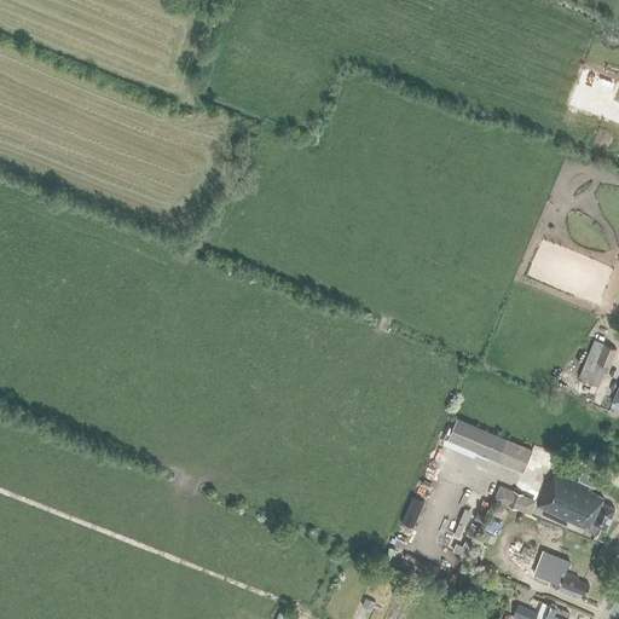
[(603,343),(594,340),(578,379),(599,386),(607,365),(608,365),(615,348),(603,343)]
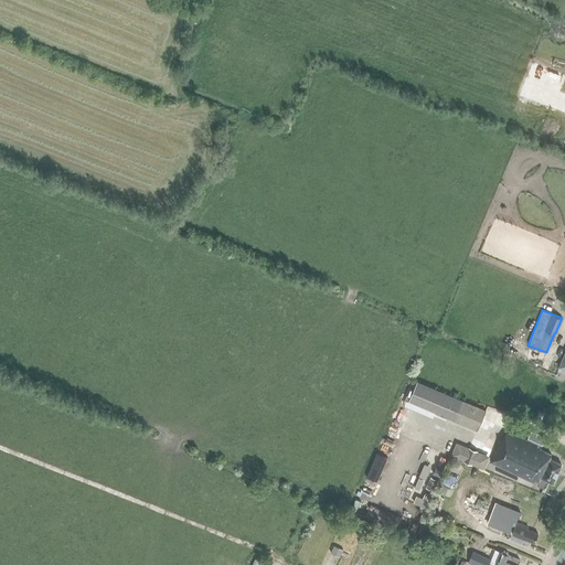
[(486,411),(417,382),(408,403),(477,432),(486,411)]
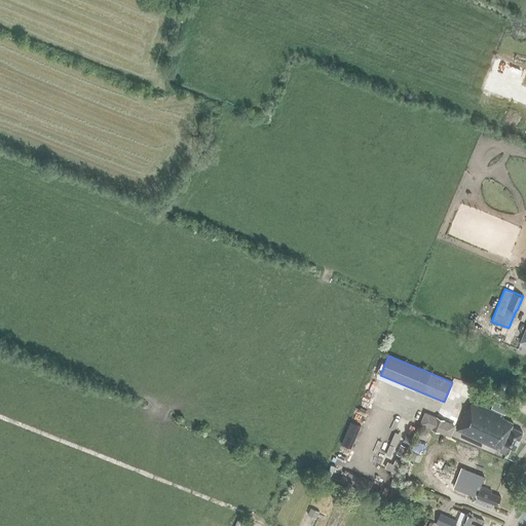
[(467,410),(466,409),(456,430),(506,454),(511,447),(514,449),(522,433),(511,426),(513,423),(502,418),(503,416),(472,402),(467,410)]
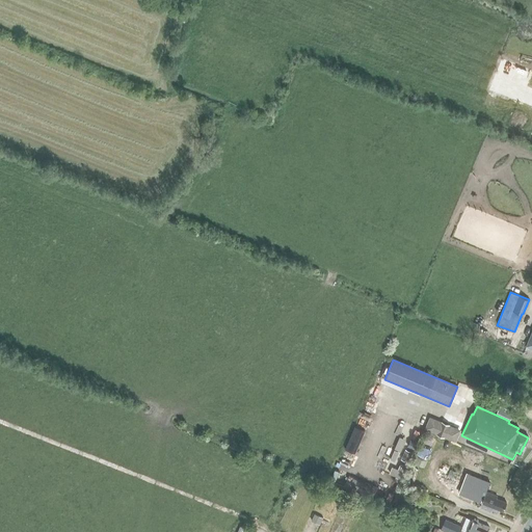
[(436,434),(444,437),(449,425),(442,422),(436,434)]
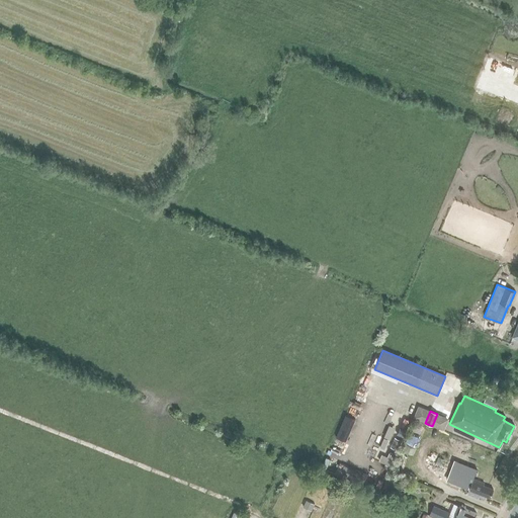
[(397,426),(405,428),(409,417),(401,414),(397,426)]
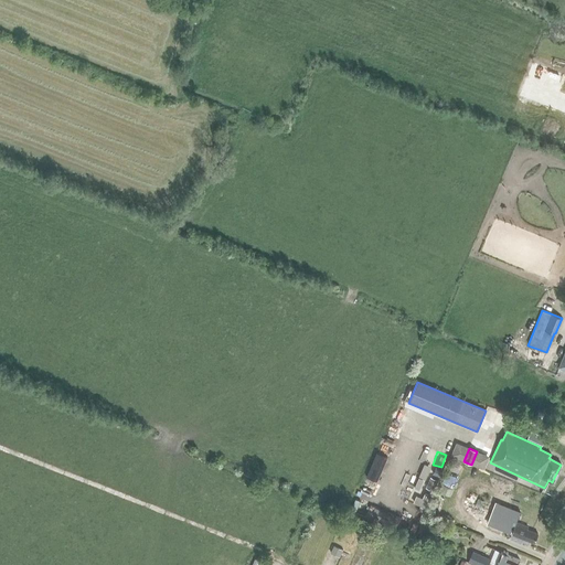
[(374,482),(380,469),(375,467),(369,480),(374,482)]
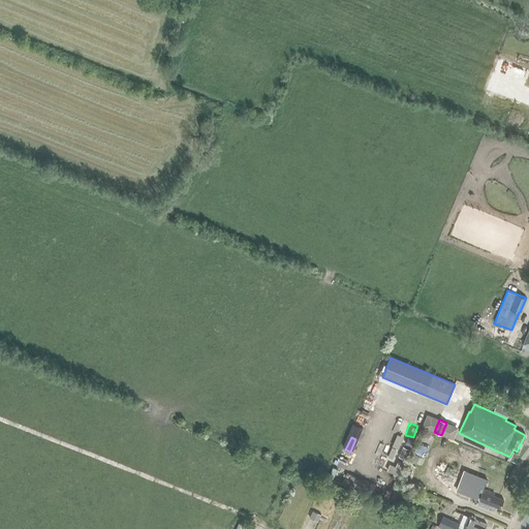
[(468,499),(470,496),(479,500),(477,504),(488,508),(489,507),(494,509),(495,506),(500,508),(503,499),(493,495),(494,493),(484,489),(481,492),(473,489),(473,487),(476,481),(462,475),(459,480),(458,480),(453,493),(468,499)]
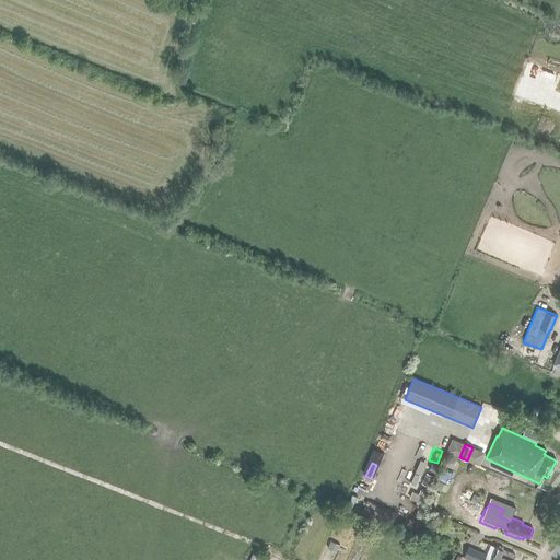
[(330,540),(327,548),(337,551),(340,545),(330,540)]
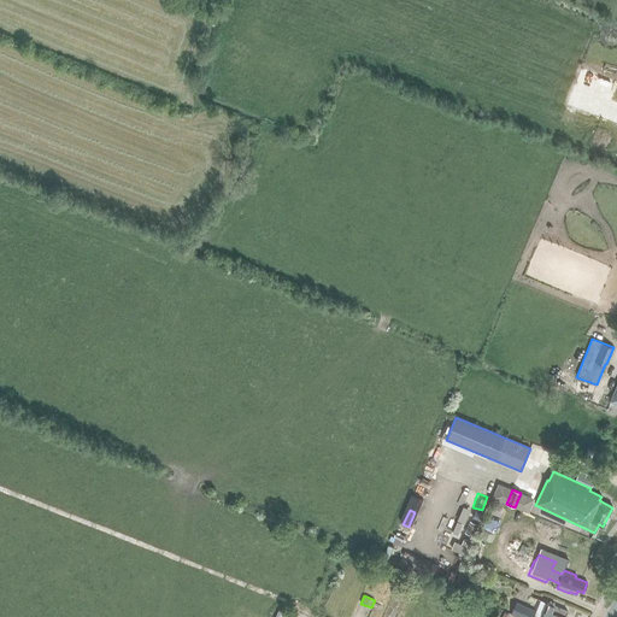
[(566,616),(566,615),(568,611),(553,605),(553,603),(550,601),(547,603),(542,613),(539,612),(538,615),(541,616),(566,616)]
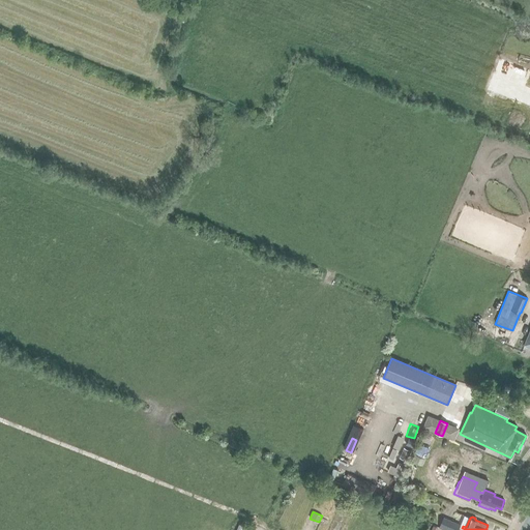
[(457,529),(460,524),(443,518),(438,528),(444,529),(447,529),(448,529),(457,529)]
